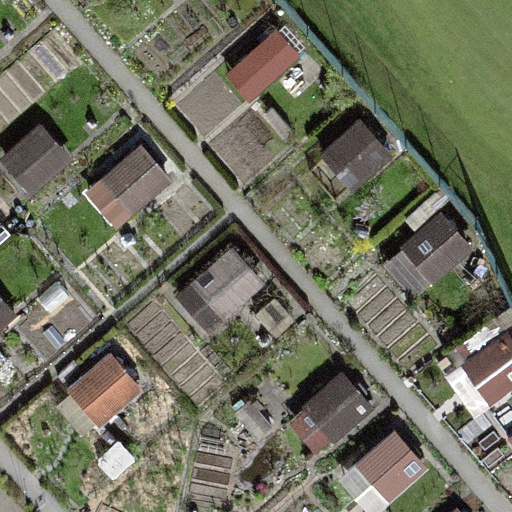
[(280,34),(250,57),(268,79),(298,56),(280,34)]
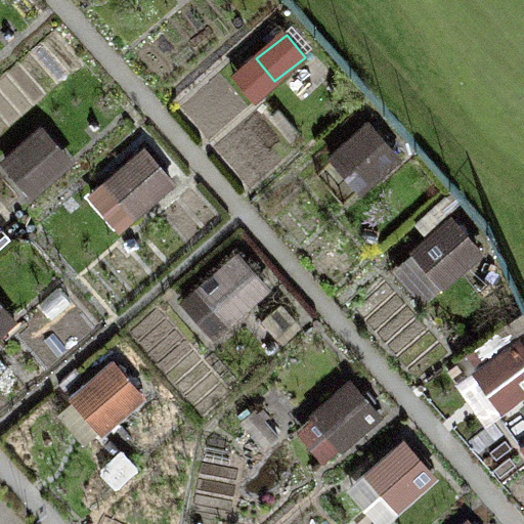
[(326,158),(354,189),(396,153),(368,121),(326,158)]
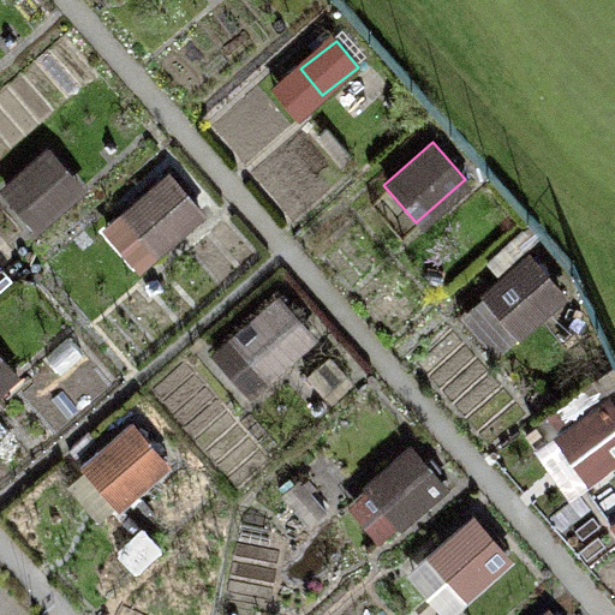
[(0,191),(0,192),(39,233),(85,189),(46,148),(0,191)]
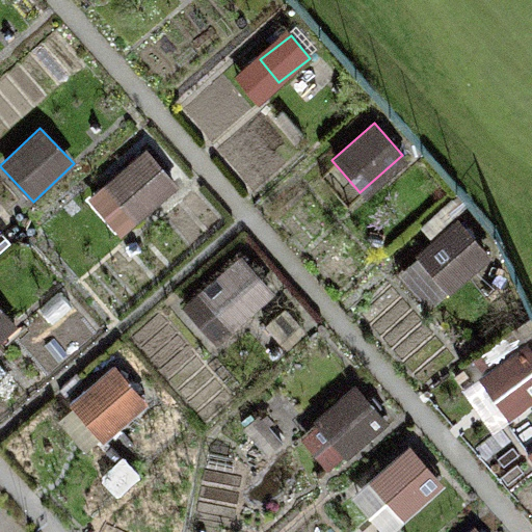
[(121,239),(181,189),(147,147),(85,196),(121,239)]
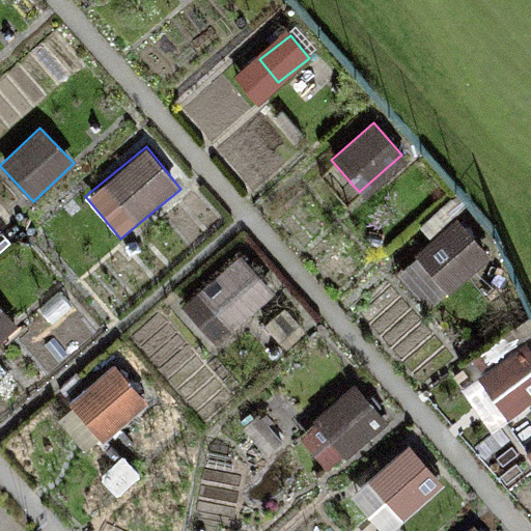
[(430,294),(491,270),(472,224),(413,248),(430,294)]
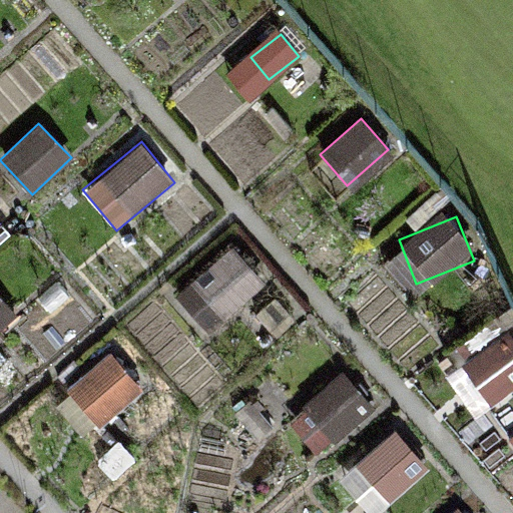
[(231,248),(175,292),(206,332),(263,288),(231,248)]
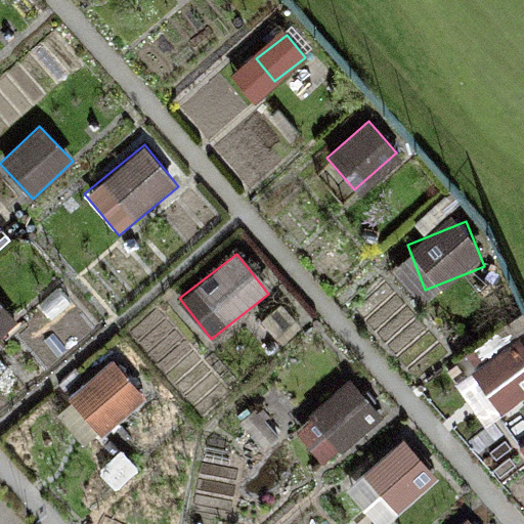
[(0,337),(17,324),(0,301),(0,337)]
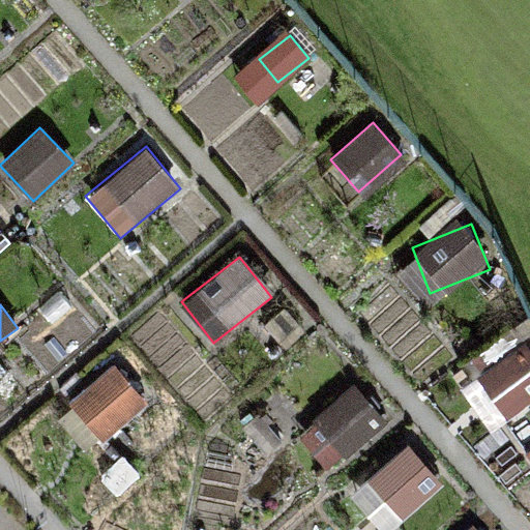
[(529,351),(475,366),(488,413),(529,401),(529,351)]
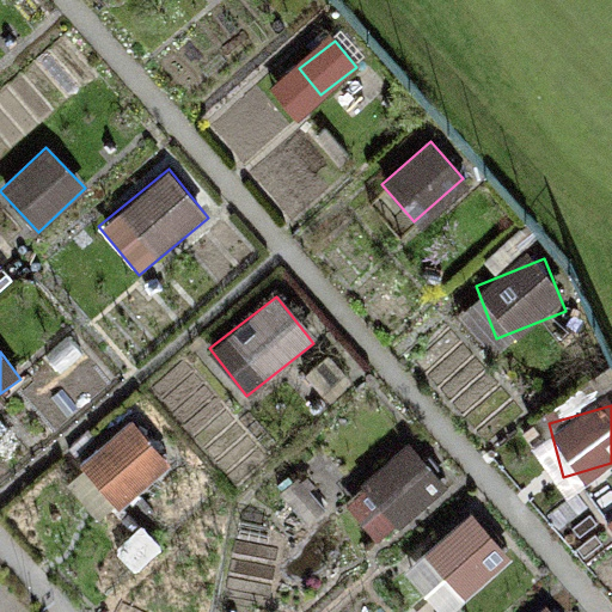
[(133,415),(75,467),(118,513),(175,460),(133,415)]
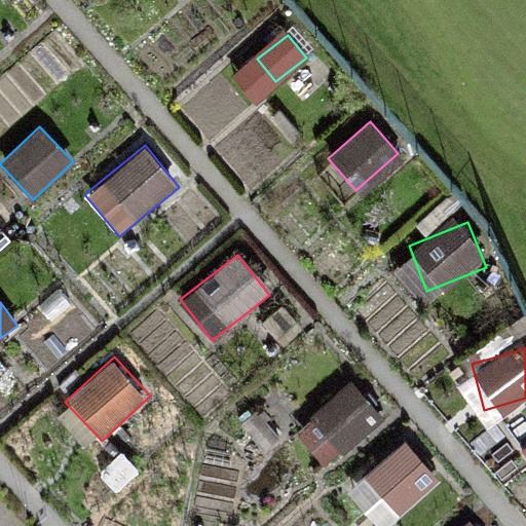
[(294,434),(327,468),(381,418),(347,383),(294,434)]
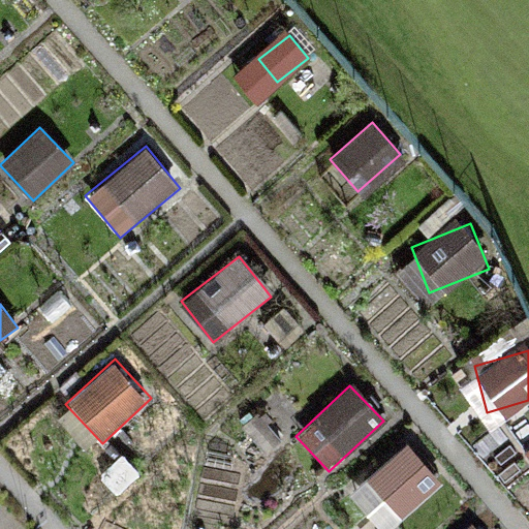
[(378,528),(392,528),(445,483),(408,441),(348,495),(378,528)]
